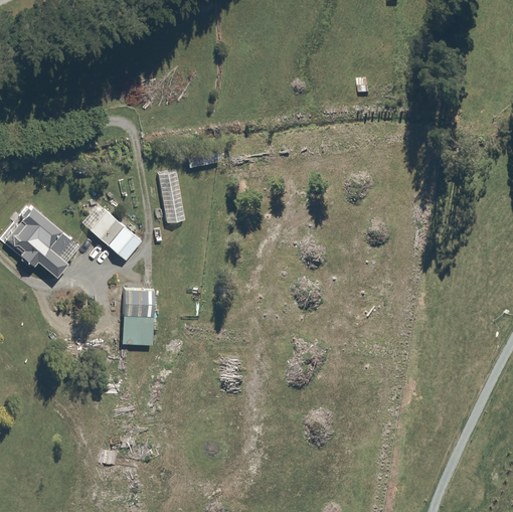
[(186,155),(188,167),(224,161),(222,148),(186,155)]
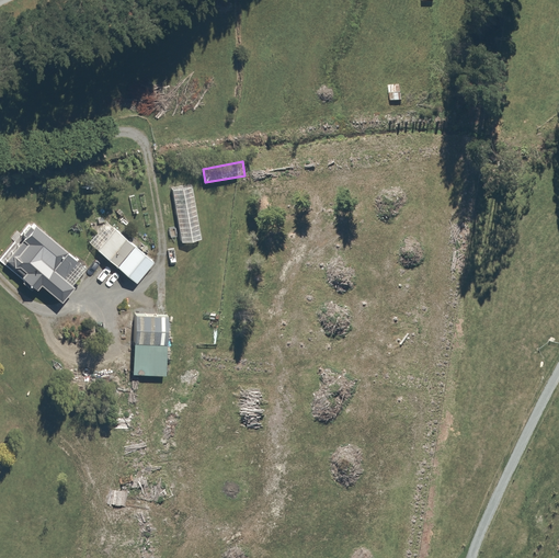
[(201,238),(192,185),(171,190),(180,241),(201,238)]
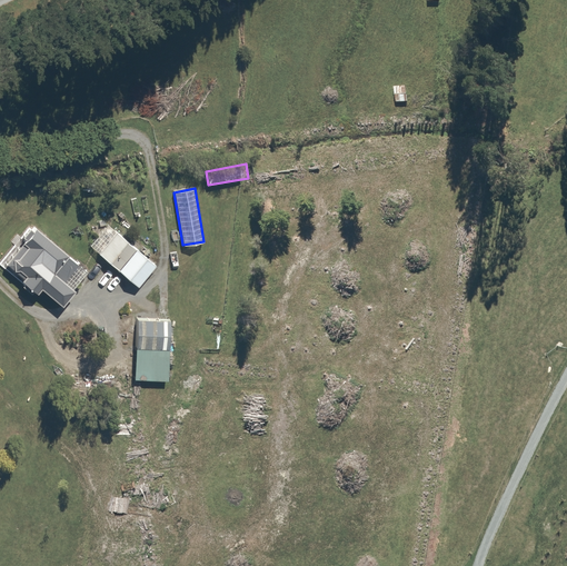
[(89,270),(31,224),(19,239),(21,241),(5,262),(21,276),(19,279),(35,293),(40,286),(61,304),(89,270)]
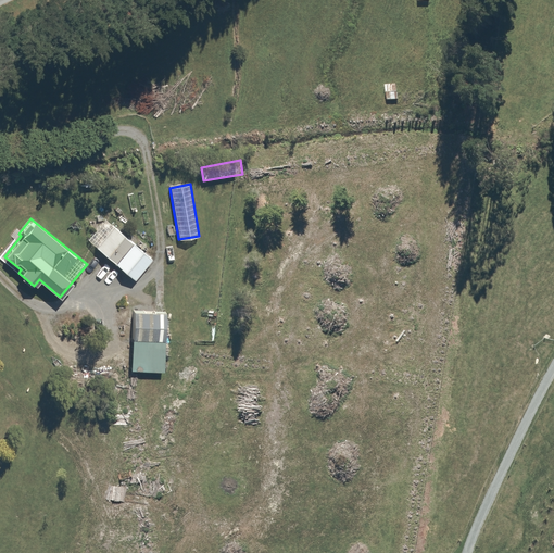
[(105,220),(88,240),(136,280),(154,259),(105,220)]
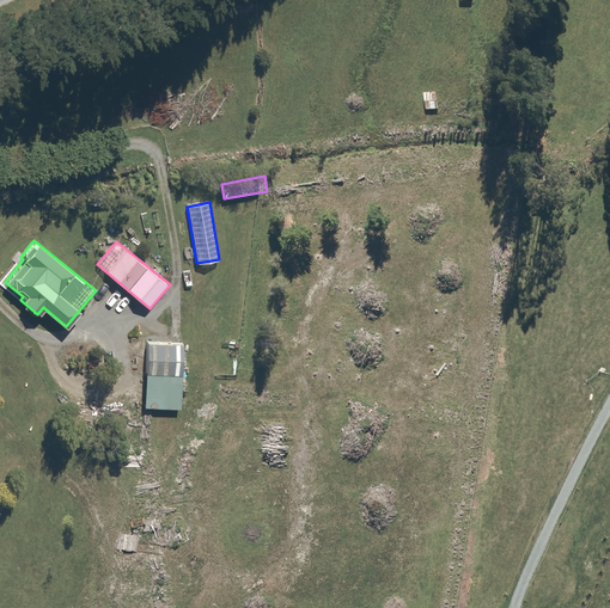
[(182,345),(151,343),(145,406),(176,410),(182,345)]
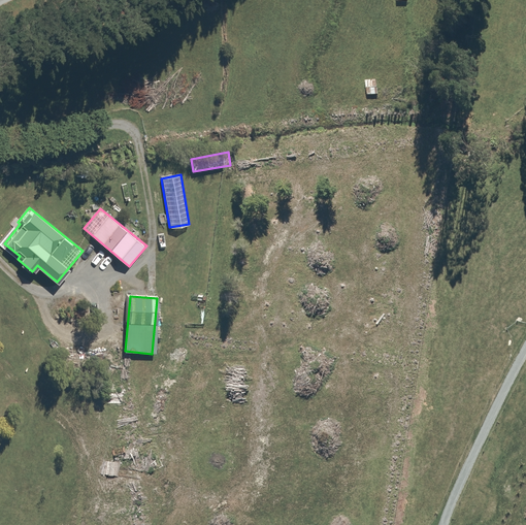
All buildings are outlined.
